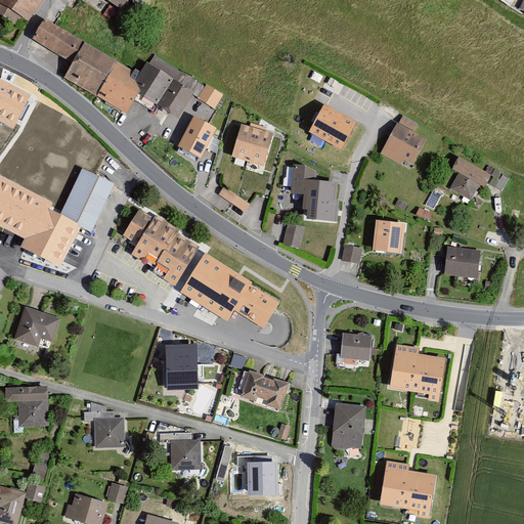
[(0,0),(0,13),(16,24),(22,16),(29,20),(42,0),(0,0)]
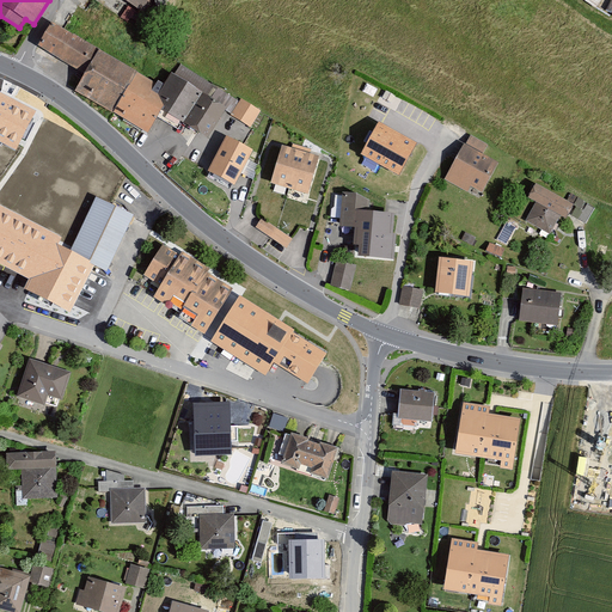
[(99,50),(53,22),(37,46),(85,73),(99,50)]
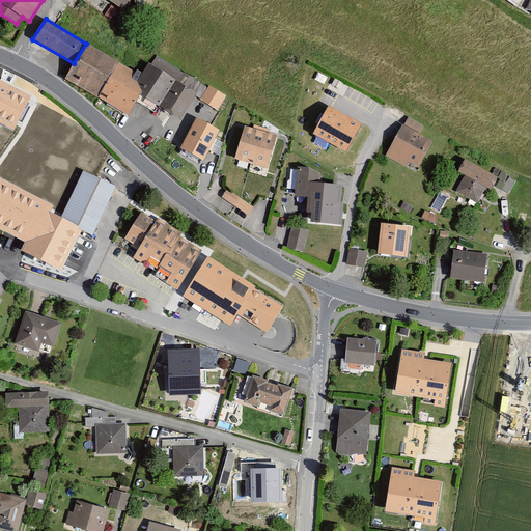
[(86,44),(74,63),(66,78),(129,115),(137,102),(142,92),(137,81),(142,74),(86,44)]
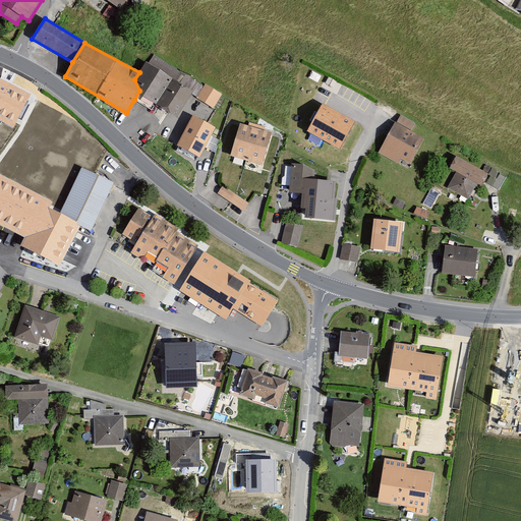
[(146,61),(139,72),(134,79),(139,91),(134,100),(153,110),(156,105),(173,79),(146,61)]
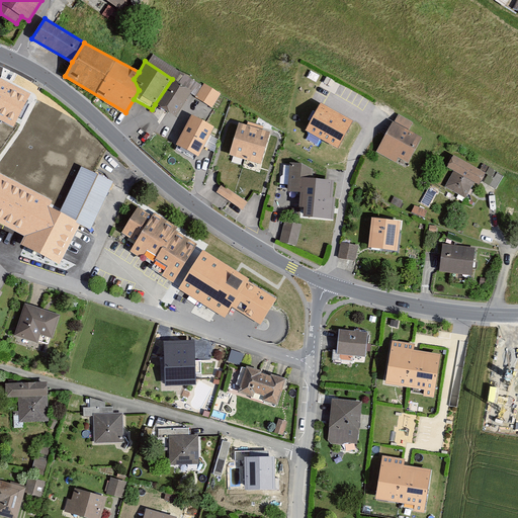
[(31,94),(0,77),(0,119),(14,127),(31,94)]
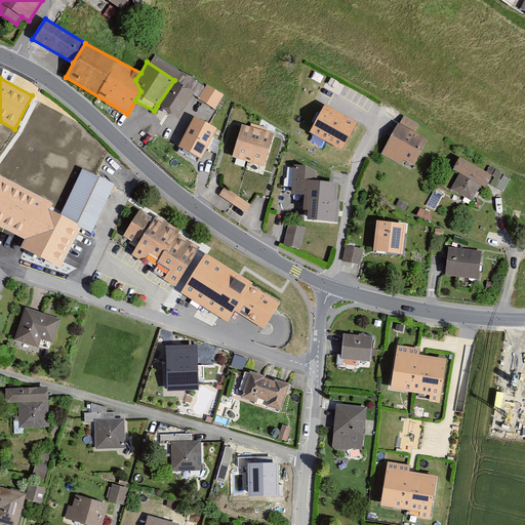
[(195,93),(174,80),(157,106),(178,119),(195,93)]
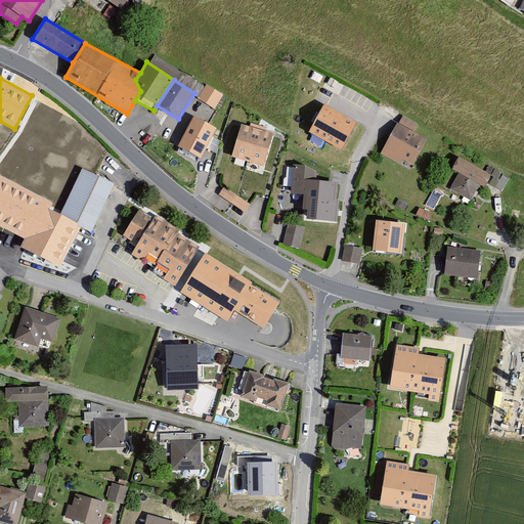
[(214,110),(223,95),(207,84),(198,98),(214,110)]
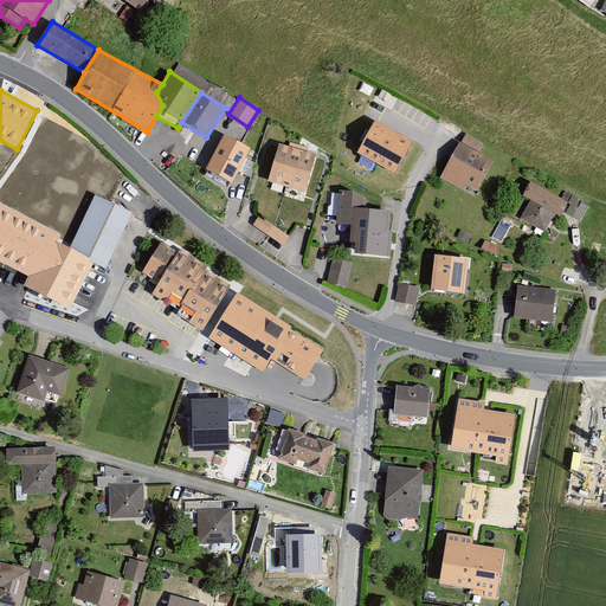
[(375,121),(358,153),(395,174),(413,142),(375,121)]
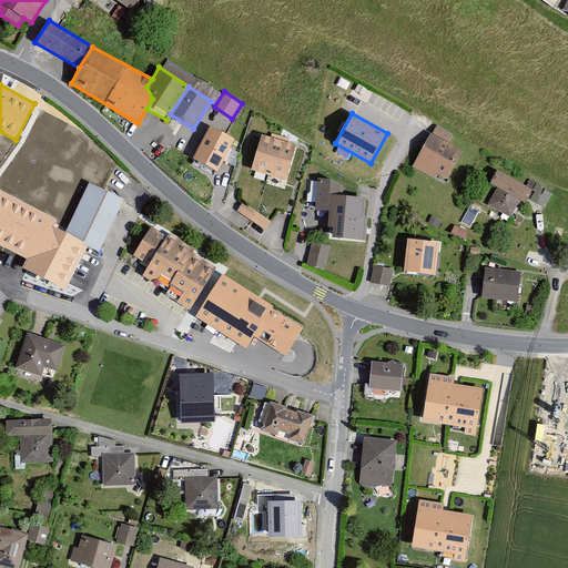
[(235,140),(210,127),(193,159),(217,172),(235,140)]
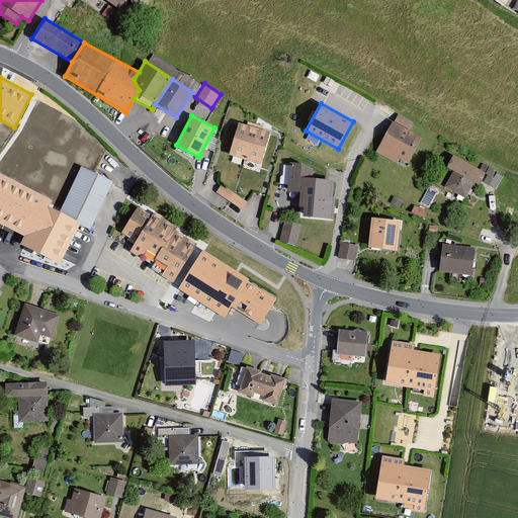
[(394,121),(376,152),(396,162),(398,157),(409,163),(422,138),(394,121)]
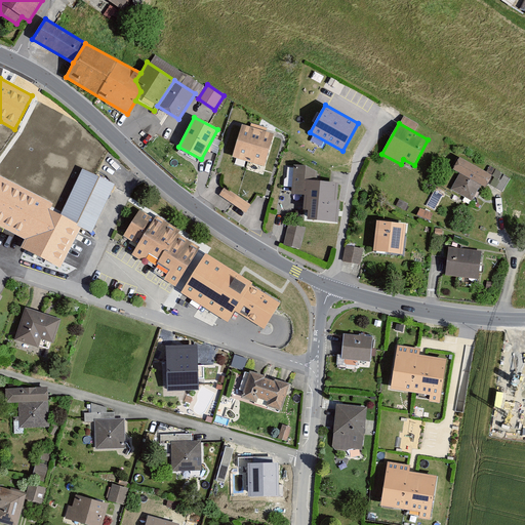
[(274,135),(241,126),(232,156),(266,166),(274,135)]
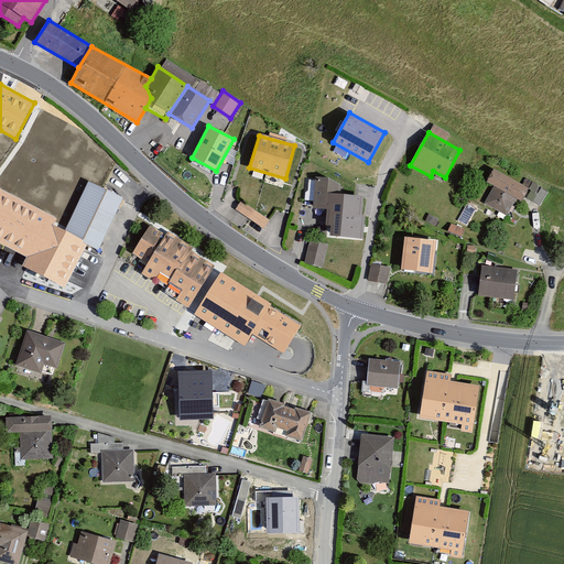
[(529,188),(494,170),(487,182),(494,186),(485,204),(507,216),(516,198),(522,202),(529,188)]
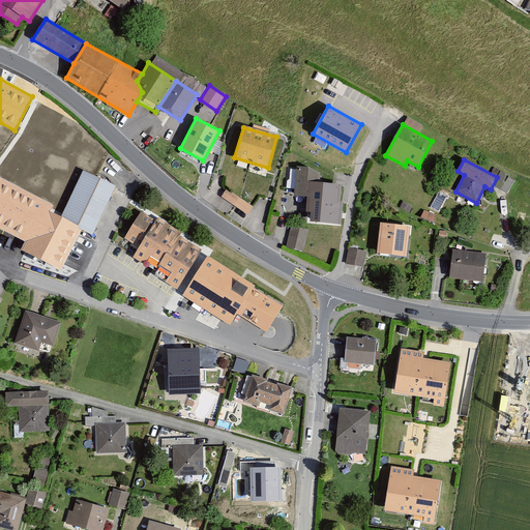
[(322,169),(297,167),(294,197),(307,198),(306,212),(311,212),(311,223),(342,226),(343,203),(340,202),(342,184),(321,183),(322,169)]
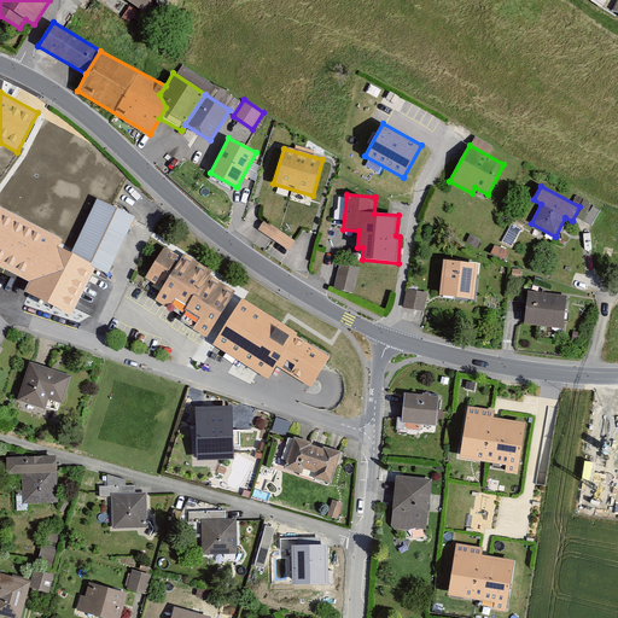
[(97,199),(71,252),(97,264),(109,270),(135,217),(97,199)]
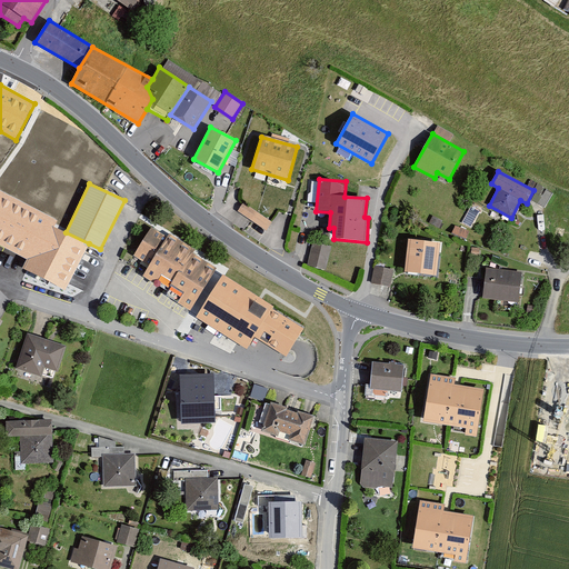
[(66,289),(89,243),(66,232),(56,228),(60,219),(0,189),(0,243),(29,258),(25,269),(66,289)]
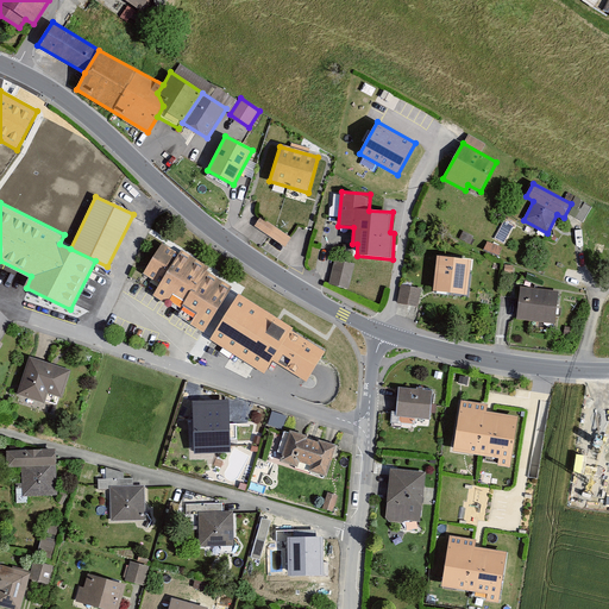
[(292,238),(261,218),(255,227),(286,248),(292,238)]
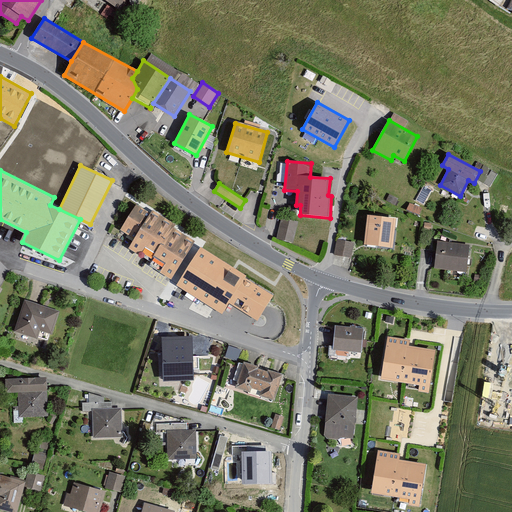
[(149,266),(171,279),(195,241),(174,228),(176,225),(152,210),(150,214),(136,205),(120,231),(135,240),(129,248),(152,263),(149,266)]
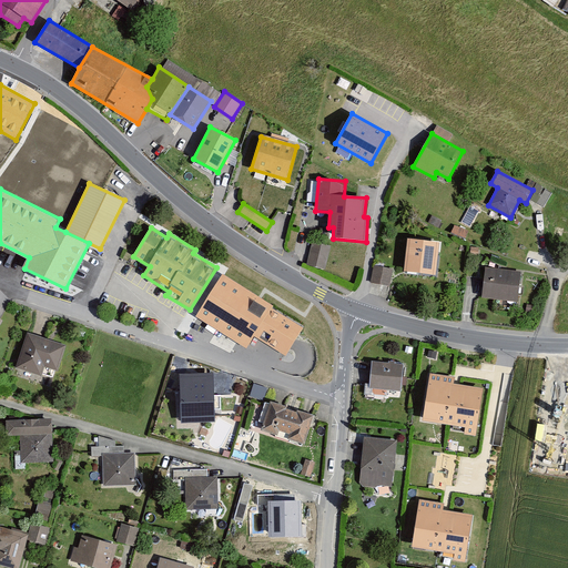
[(439,243),(408,240),(404,272),(436,275),(439,243)]
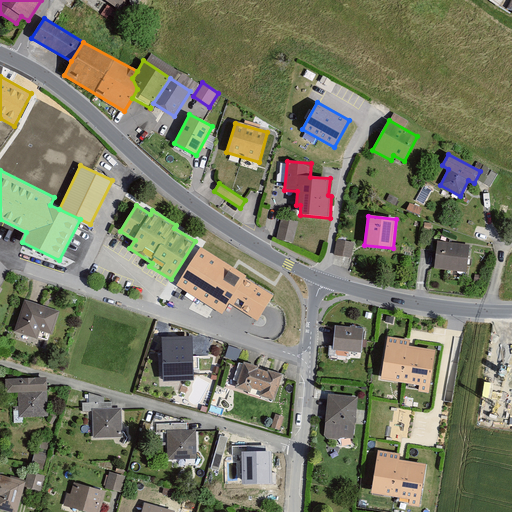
[(298,222),(281,218),(276,239),(293,243),(298,222)]
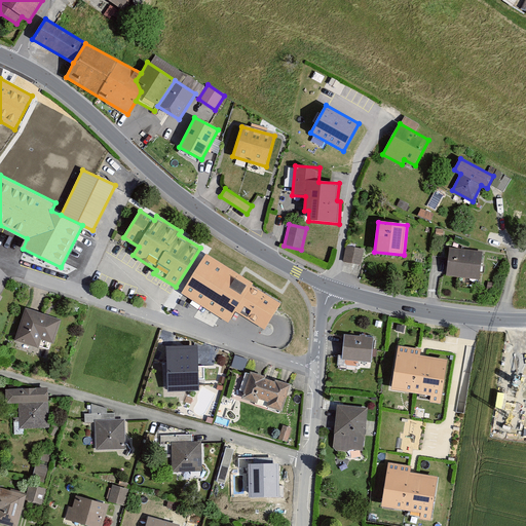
[(364,249),(346,246),(343,262),(361,265),(364,249)]
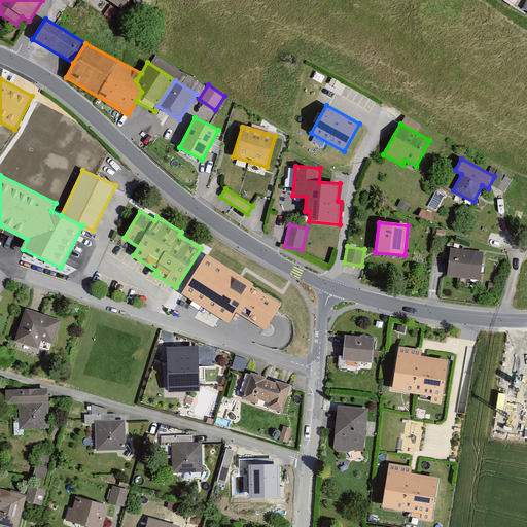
[(483,252),(450,248),(447,276),(480,280),(483,252)]
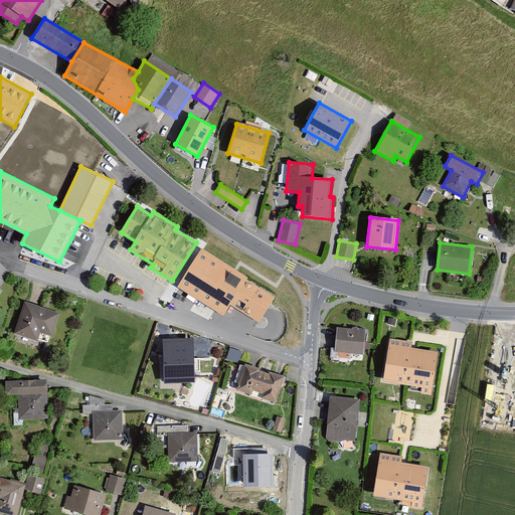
[(248,278),(202,248),(178,288),(223,316),(230,305),(260,323),(275,298),(246,280),(248,278)]
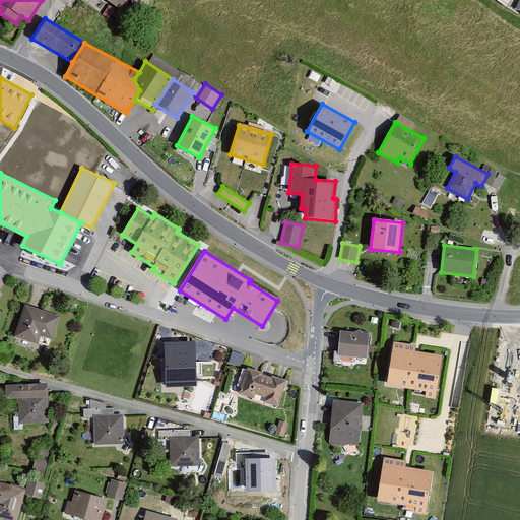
[(60,316),(26,306),(16,337),(40,344),(42,336),(53,339),(60,316)]
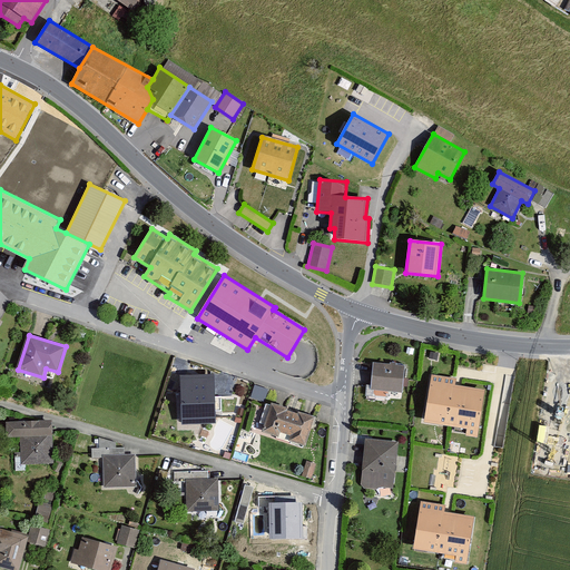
[(405,366),(373,362),(370,390),(402,393),(405,366)]
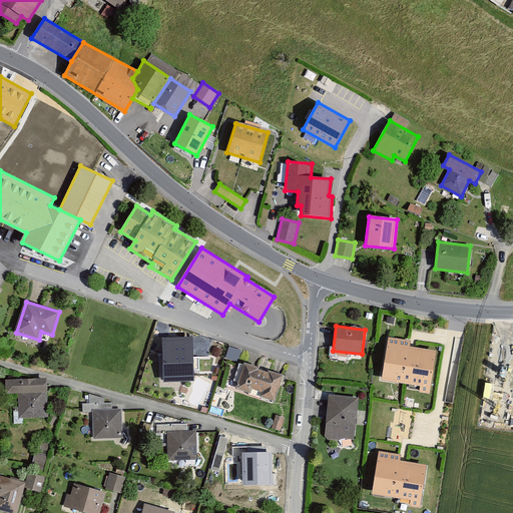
[(163,381),(193,380),(192,338),(162,339),(163,381)]
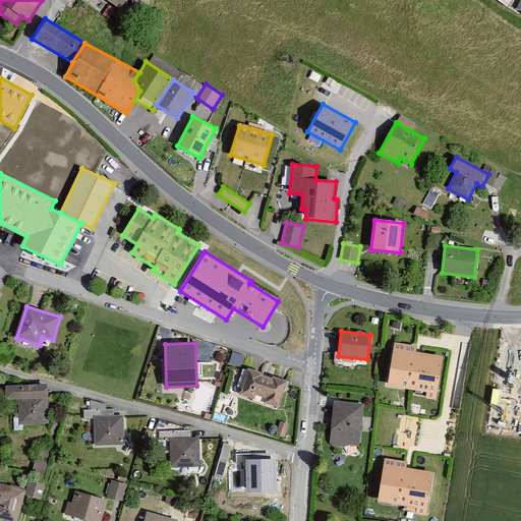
[(437,400),(444,356),(416,352),(417,346),(395,343),(388,387),(426,393),(425,398),(437,400)]
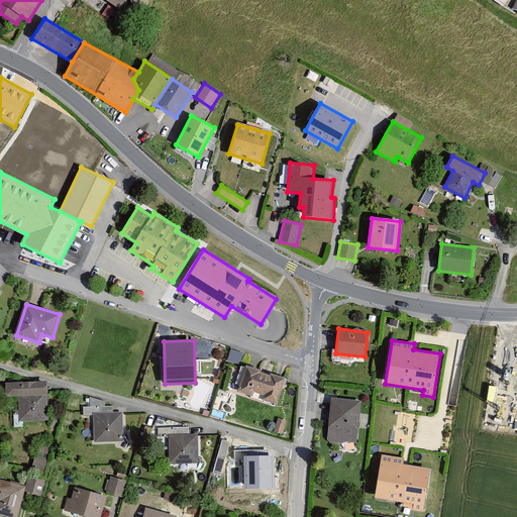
[(263,401),(277,405),(284,378),(273,375),(272,379),(259,376),(260,371),(246,367),(239,393),(252,397),(254,391),(265,394),(263,401)]
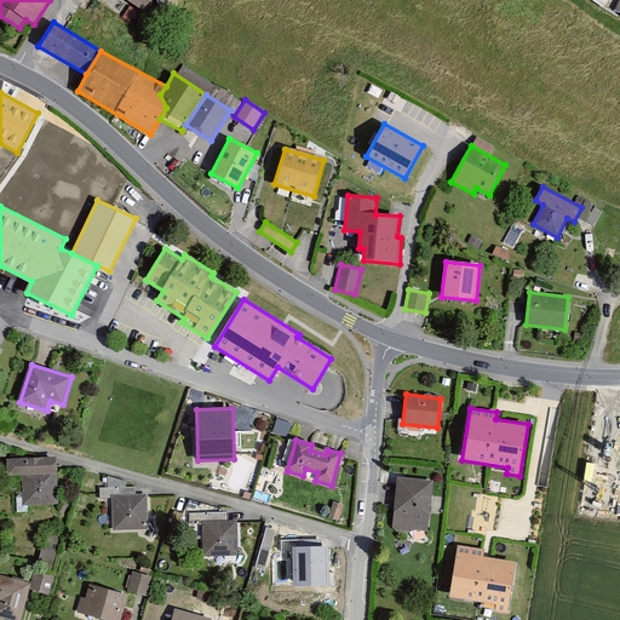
[(57,458),(6,459),(7,476),(22,476),(23,506),(59,505),(57,458)]
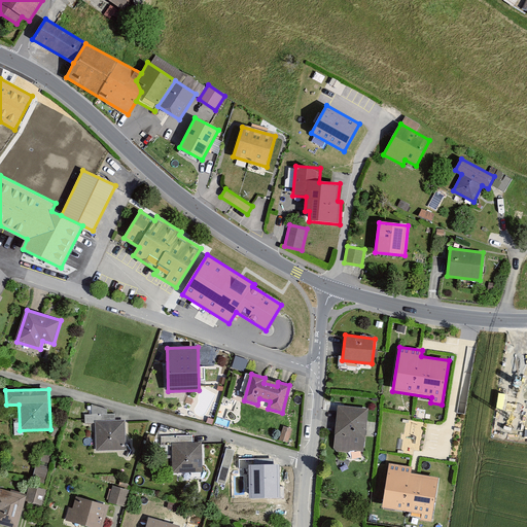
[(369,410),(338,407),(334,449),(363,452),(369,410)]
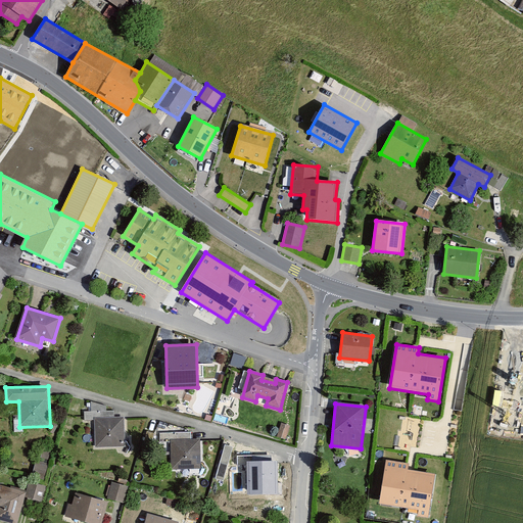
[(114,418),(94,418),(94,420),(95,448),(125,447),(125,417),(114,418)]
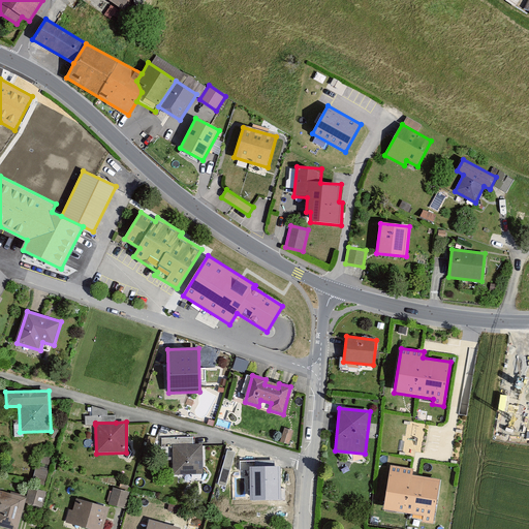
[(193,445),(173,445),(173,447),(174,474),(204,473),(203,444),(193,445)]
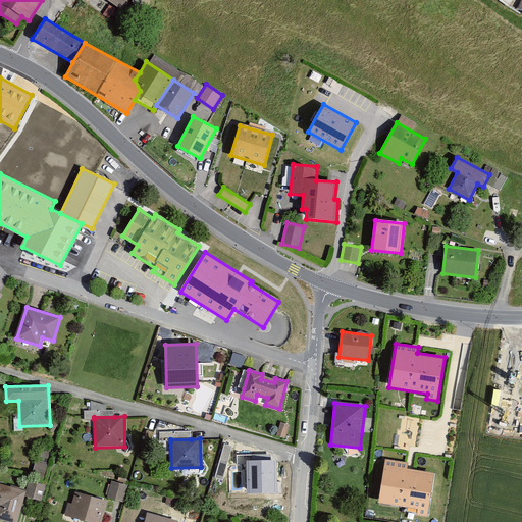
[(407,469),(408,463),(385,459),(378,504),(418,510),(417,516),(427,517),(434,473),(407,469)]
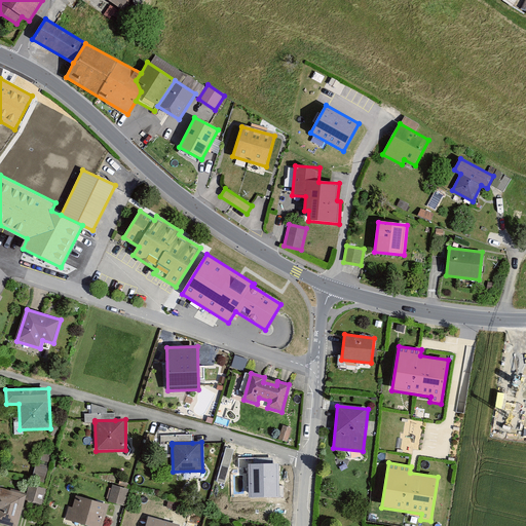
[(34,475),(44,479),(49,467),(38,463),(34,475)]
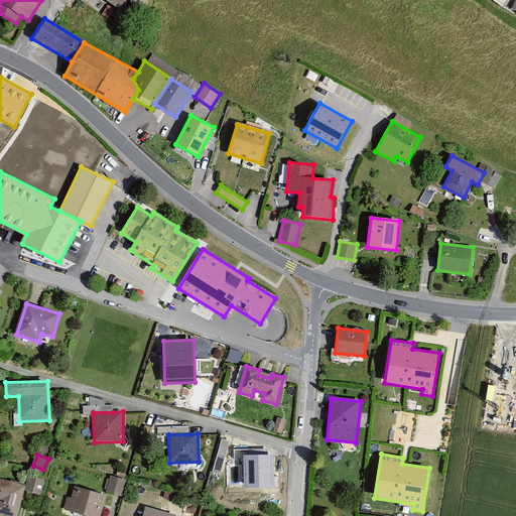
[(273,456),(243,457),(244,486),(274,485),(273,456)]
